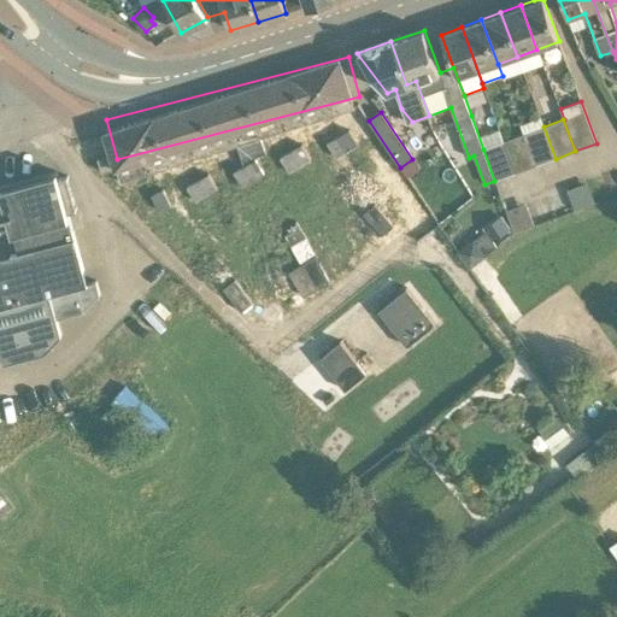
[(536,165),(556,159),(544,127),(524,134),(536,165)]
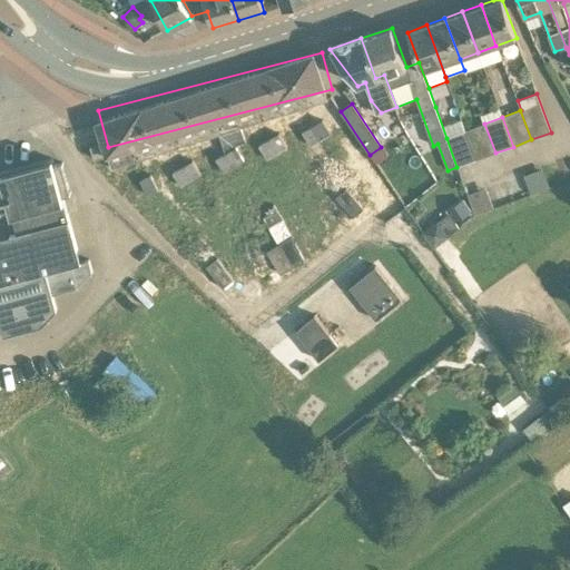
[(308,127),(313,140),(332,134),(327,120),(308,127)]
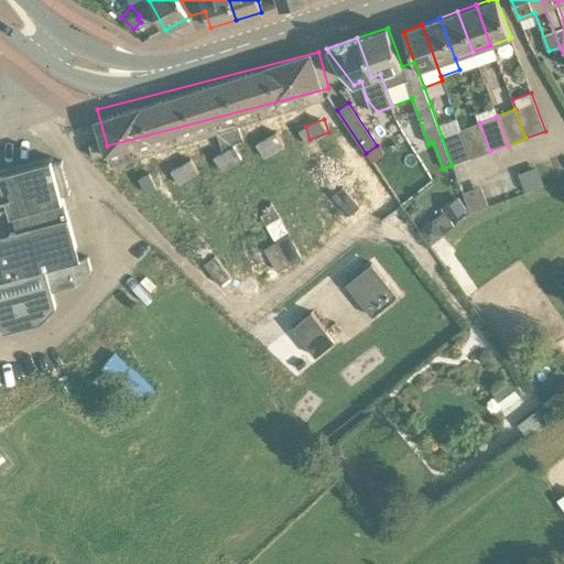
[(472,159),(490,151),(479,122),(461,129),(472,159)]
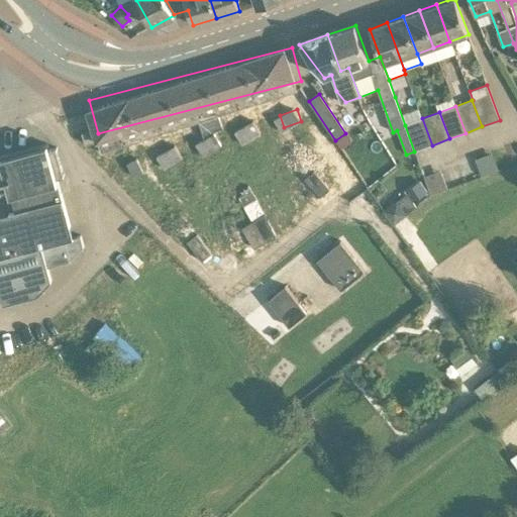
[(414,151),(432,145),(422,118),(405,125),(414,151)]
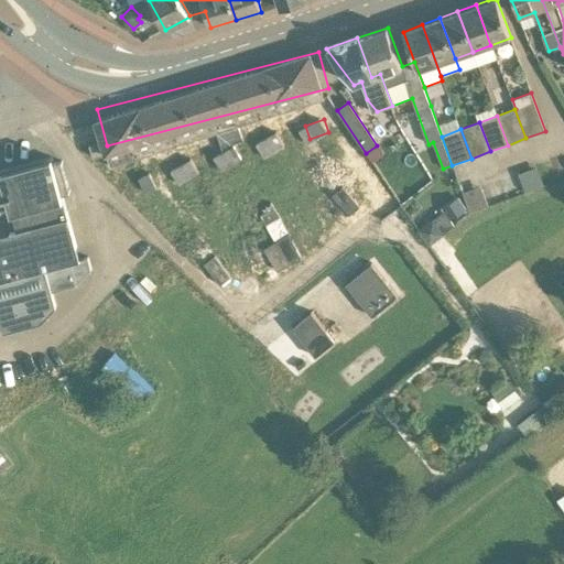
[(6,195),(15,232),(0,236),(0,328),(4,333),(40,324),(56,307),(52,292),(77,284),(71,261),(79,259),(62,194),(69,190),(62,162),(53,164),(52,158),(0,171),(0,173),(6,193),(1,194),(2,196),(6,195)]
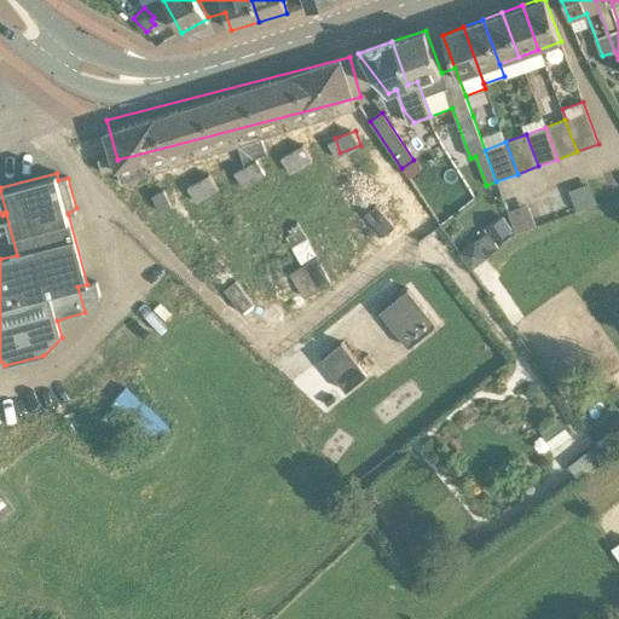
[(200,197),(220,187),(214,174),(194,184),(200,197)]
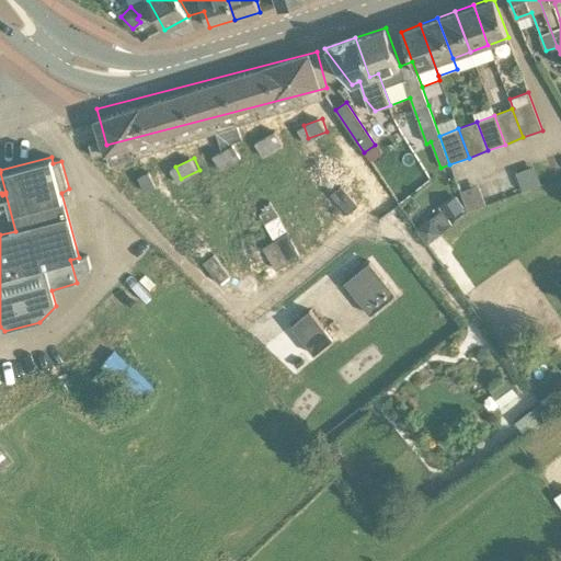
[(157,187),(185,232),(197,225),(169,181),(157,187)]
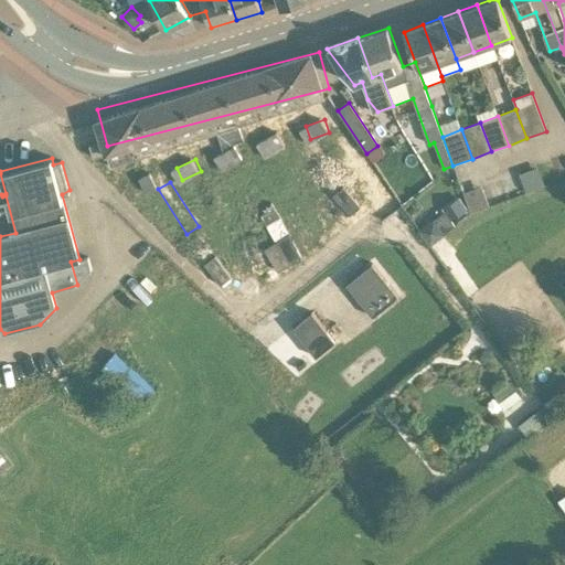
[(340,191),(348,211),(368,203),(359,183),(340,191)]
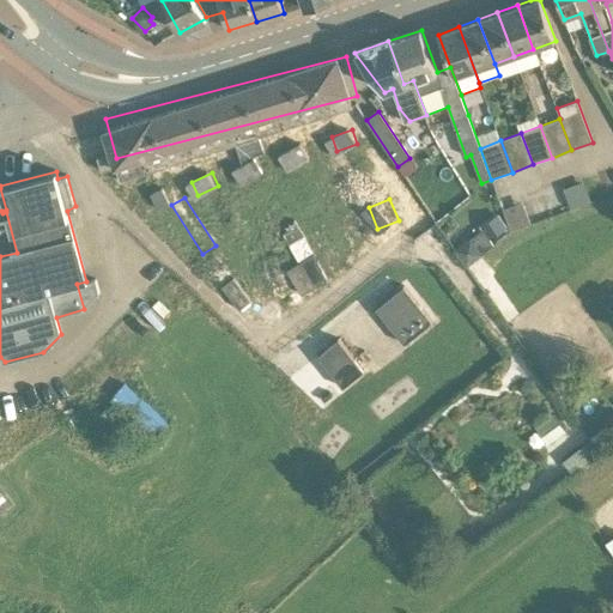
[(507,207),(514,225),(533,218),(526,200),(507,207)]
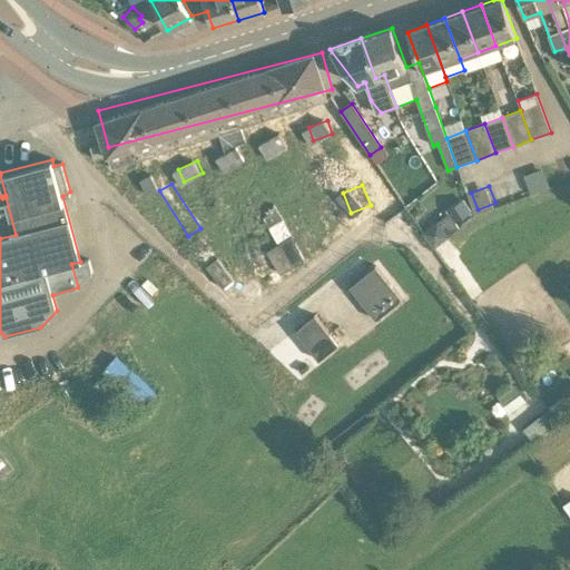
[(446,210),(449,214),(454,222),(471,210),(463,198),(446,210)]
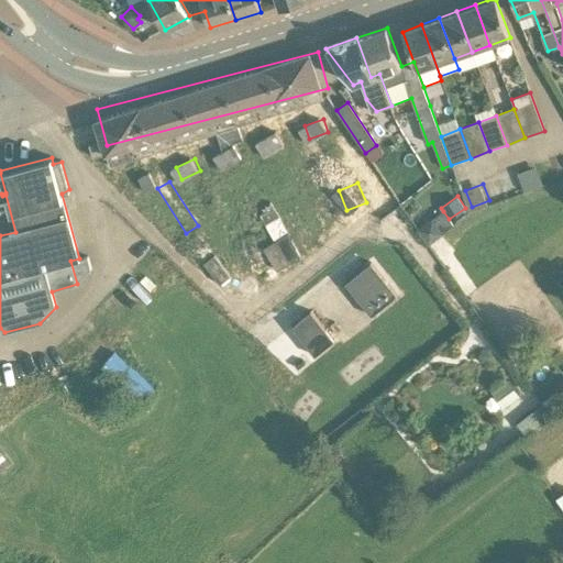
[(267,245),(278,267),(305,254),(293,231),(267,245)]
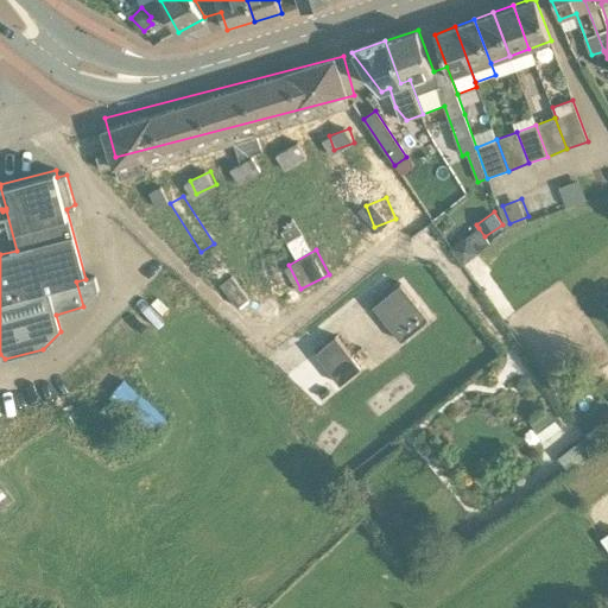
[(400,342),(429,320),(400,284),(372,306),(400,342)]
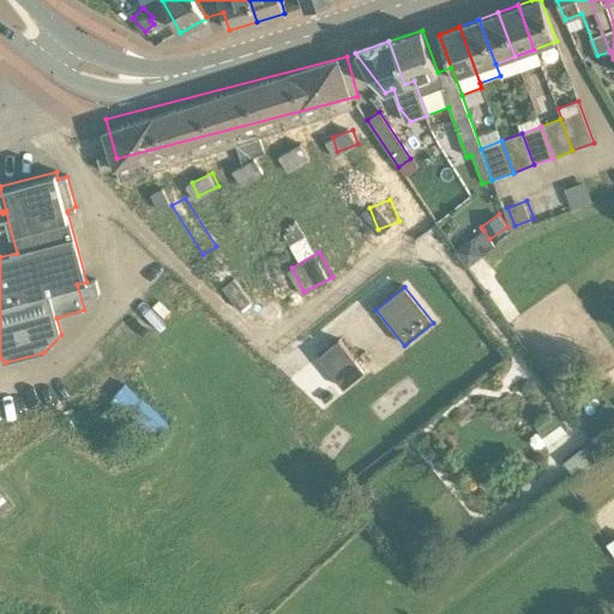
[(343,390),(363,373),(338,341),(317,357),(343,390)]
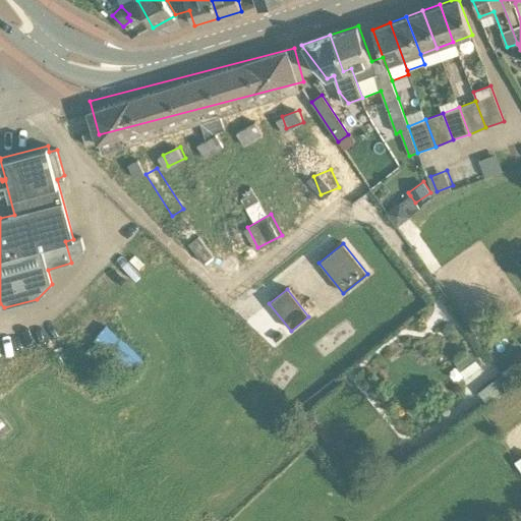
[(520,369),(515,361),(501,371),(509,381),(520,370),(520,369)]
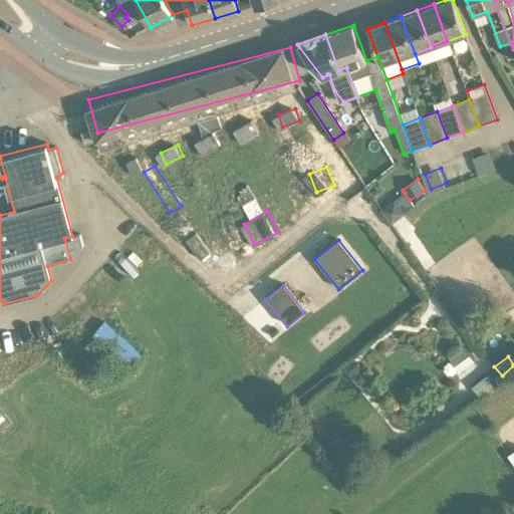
[(503,378),(495,368),(471,388),(479,398),(503,378)]
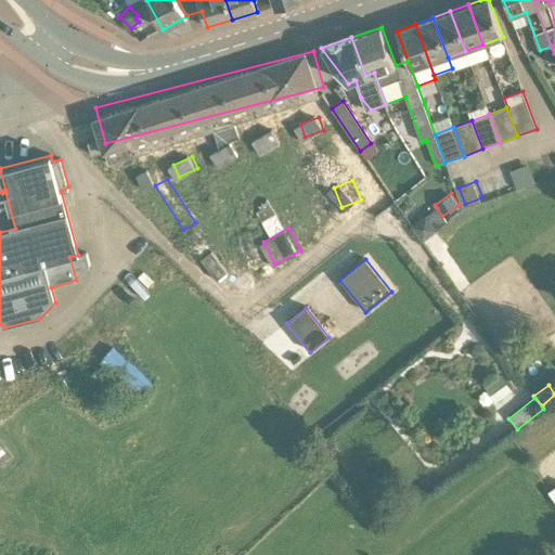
[(363,466),(356,472),(362,480),(369,475),(363,466)]
